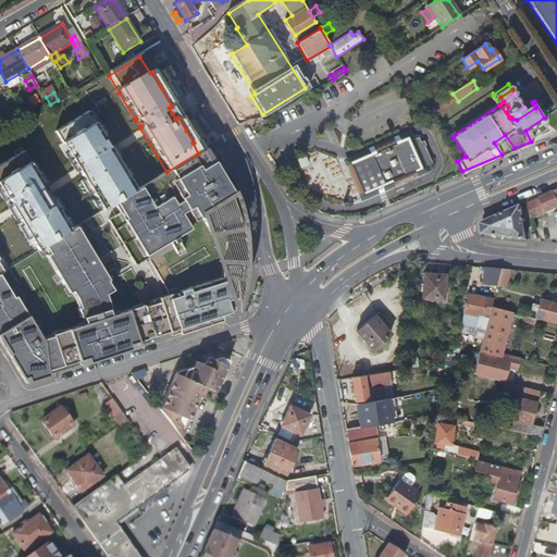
[(535,108),(532,102),(524,108),(511,118),(512,119),(517,120),(535,108)]
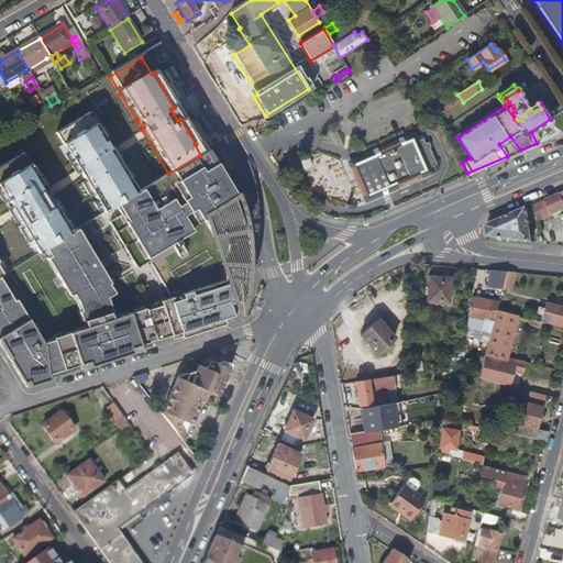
[(54,135),(102,214),(113,207),(135,194),(108,148),(106,150),(102,143),(103,142),(87,114),(54,135)]
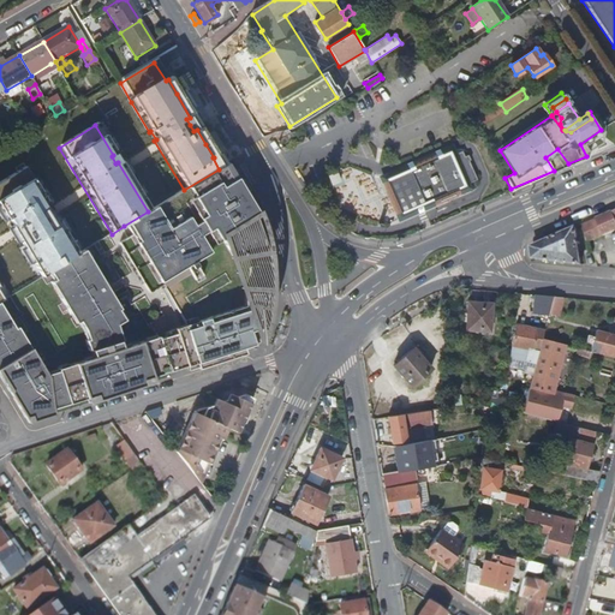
[(448,149),(446,144),(377,174),(380,180),(448,149)]
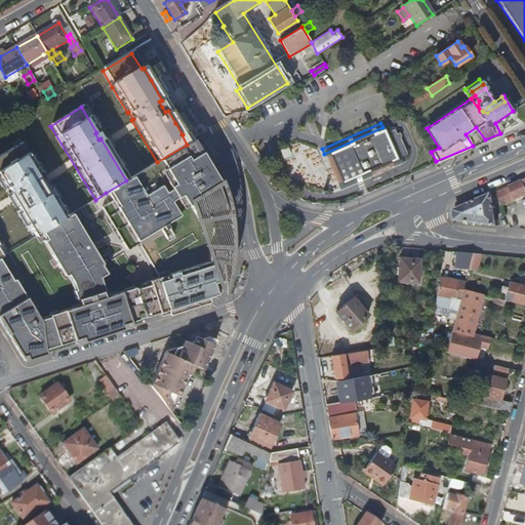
[(385,131),(382,127),(324,154),(338,186),(397,160),(396,156),(403,153),(396,136),(398,135),(396,131),(392,133),(390,129),(385,131)]
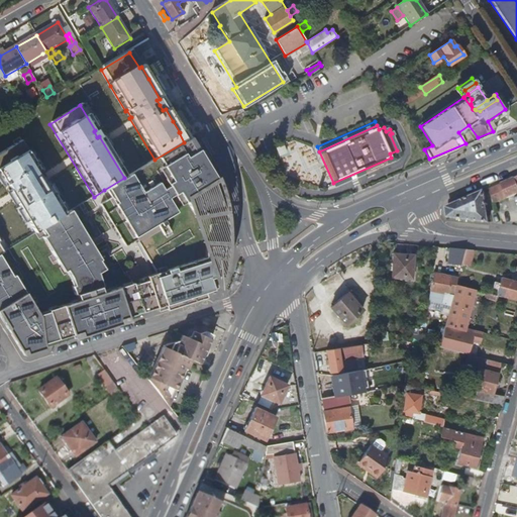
[(472,140),(478,137),(469,125),(458,132),(466,143),(472,140)]
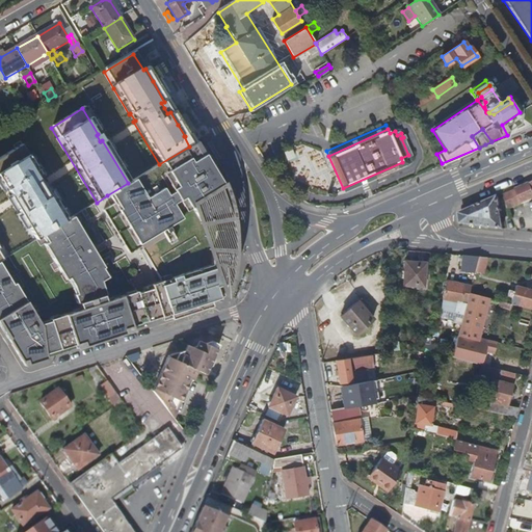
[(0,325),(8,339),(22,362),(27,360),(28,365),(48,358),(46,353),(83,342),(84,347),(106,340),(125,334),(124,328),(142,322),(149,320),(169,314),(170,319),(211,306),(210,300),(218,298),(218,296),(221,295),(225,278),(229,264),(230,243),(229,223),(224,203),(223,200),(218,185),(221,183),(196,141),(189,147),(159,164),(128,183),(107,195),(113,205),(102,211),(128,255),(139,247),(160,282),(150,286),(150,288),(136,293),(135,291),(105,302),(103,296),(105,296),(100,283),(108,277),(72,217),(65,221),(42,236),(46,243),(42,245),(59,273),(62,271),(72,287),(75,295),(73,296),(76,306),(78,304),(80,311),(50,321),(50,323),(38,326),(14,285),(10,287),(0,269),(0,325)]
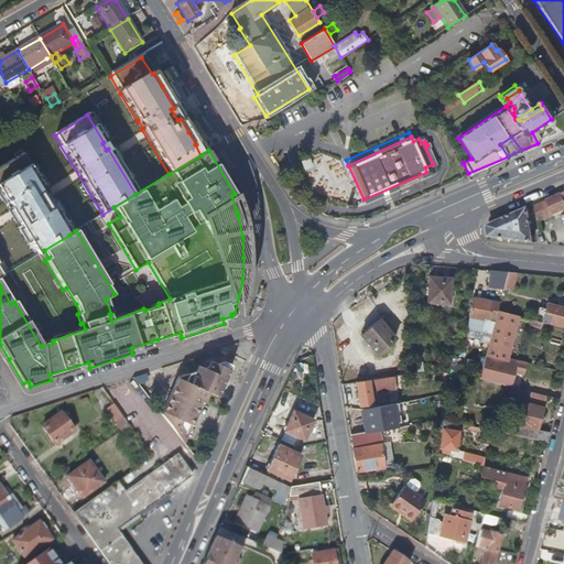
[(69,235),(21,154),(0,166),(0,196),(3,202),(6,201),(10,208),(8,209),(35,255),(44,250),(69,235)]
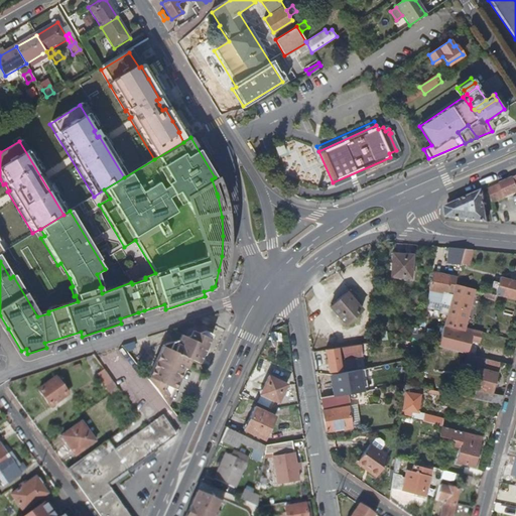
[(293,152),(289,143),(277,148),(281,157),(293,152)]
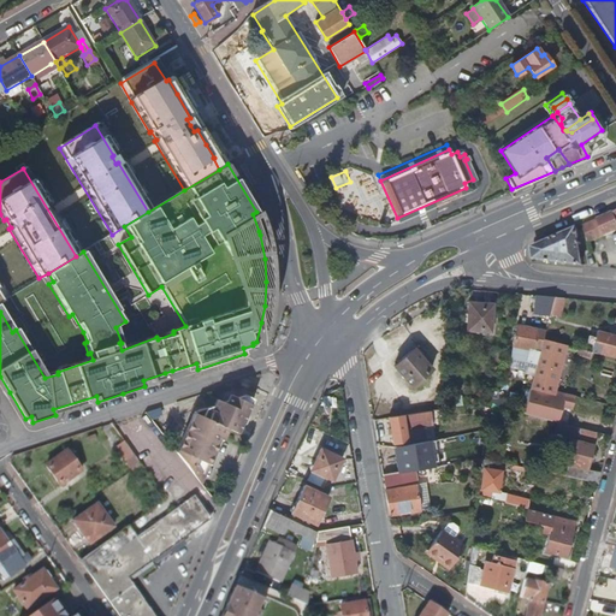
[(615,212),(586,225),(593,241),(615,230),(615,212)]
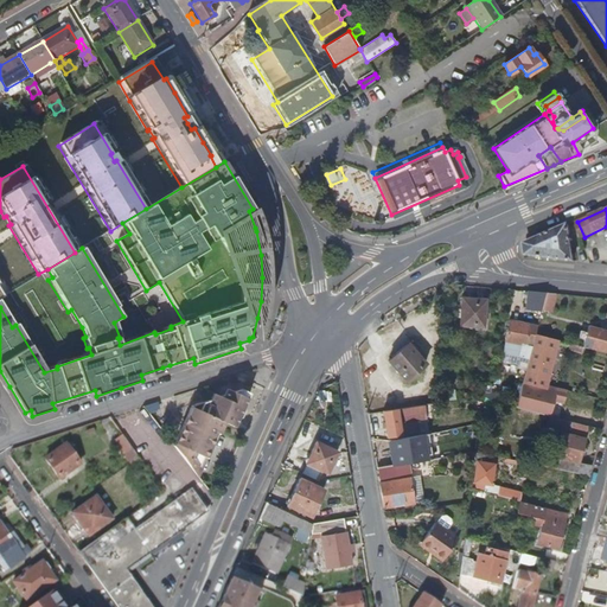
[(525,257),(573,262),(568,227),(524,246),(525,257)]
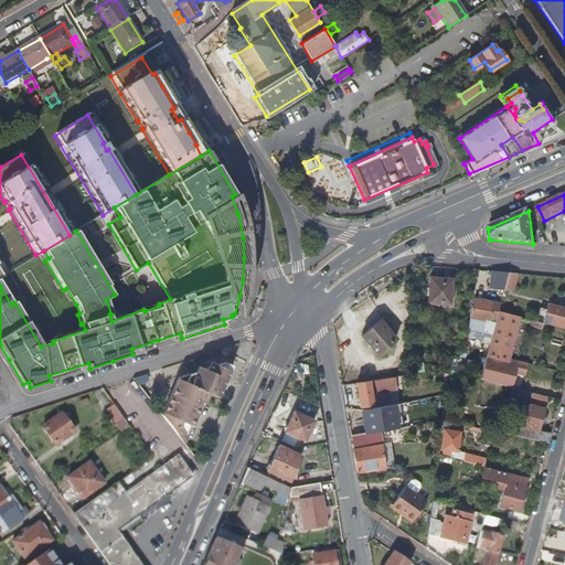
[(502,292),(508,273),(491,272),(487,288),(502,292)]
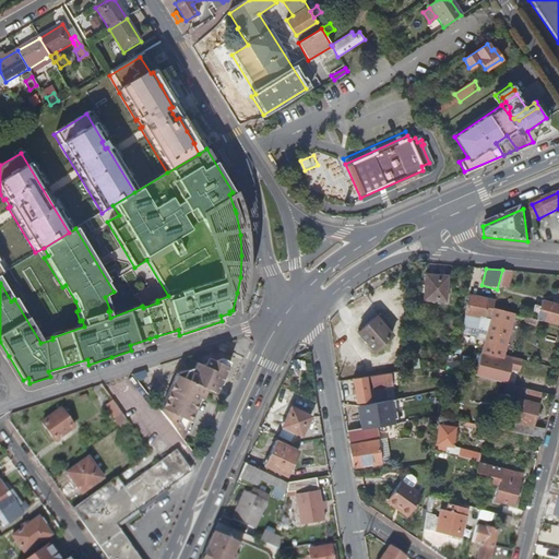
[(509,287),(513,271),(502,270),(497,289),(494,302),(492,309),(498,310),(504,286),(509,287)]
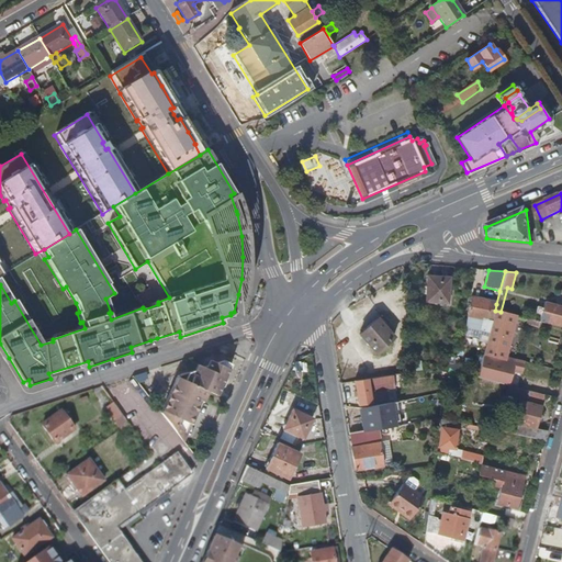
[(441,277),(428,276),(426,301),(448,303),(450,278),(441,277)]
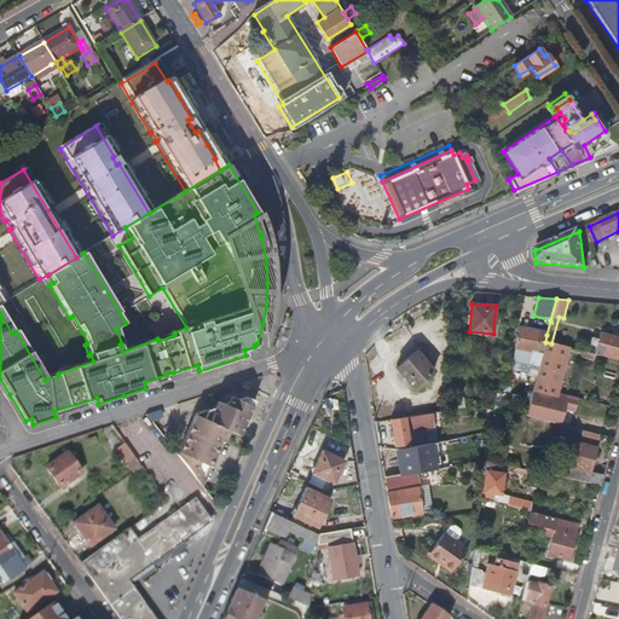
[(538,365),(545,342),(547,335),(519,329),(512,358),(538,365)]
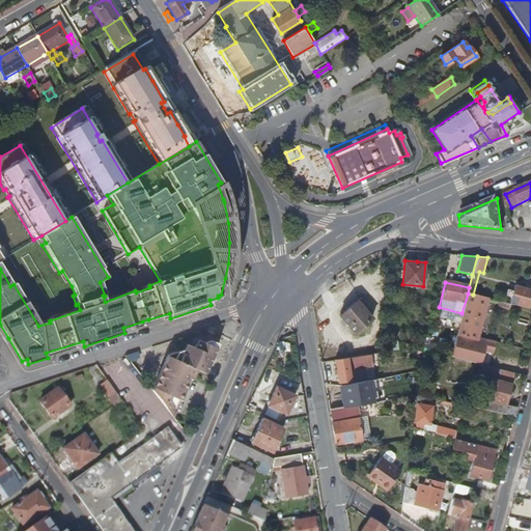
[(530,290),(515,286),(513,292),(507,291),(506,297),(512,299),(511,303),(530,308),(530,290)]
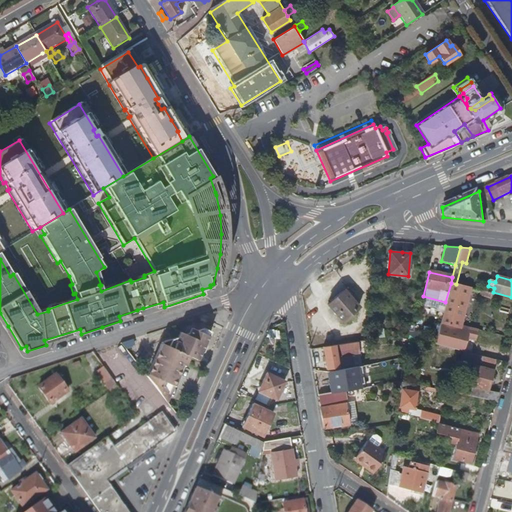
[(468,287),(456,284),(451,283),(445,302),(434,344),(435,344),(463,351),(466,338),(475,340),(477,329),(460,324),(463,313),(462,312),(468,287)]
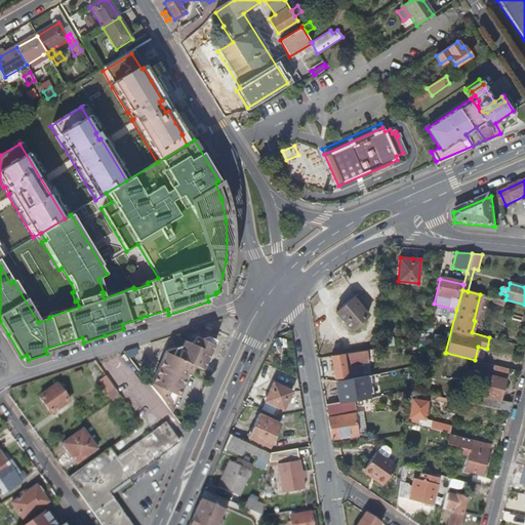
[(369,313),(354,296),(337,312),(353,328),(354,327),(358,331),(372,319),(368,314),(369,313)]
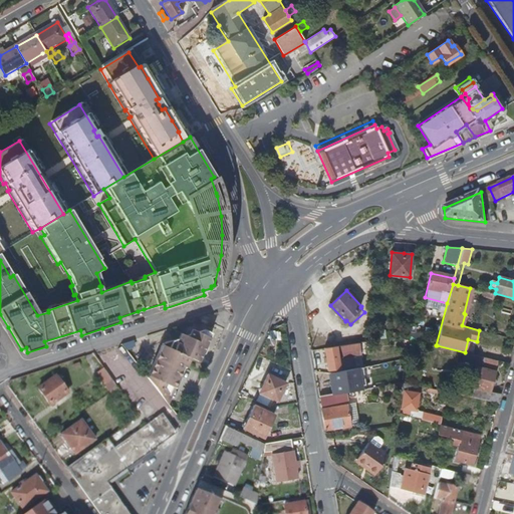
[(389,328),(373,331),(373,340),(391,337),(389,328)]
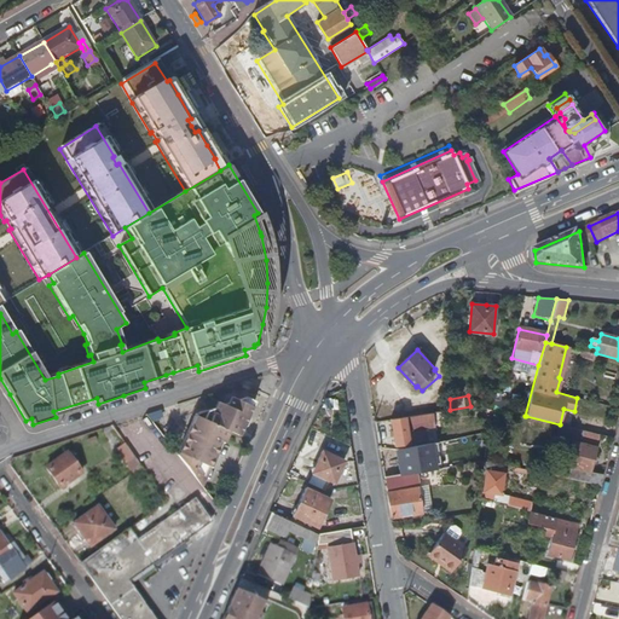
[(194,416),(175,455),(200,486),(225,431),(238,437),(241,431),(248,416),(252,408),(237,401),(230,398),(227,405),(194,416)]
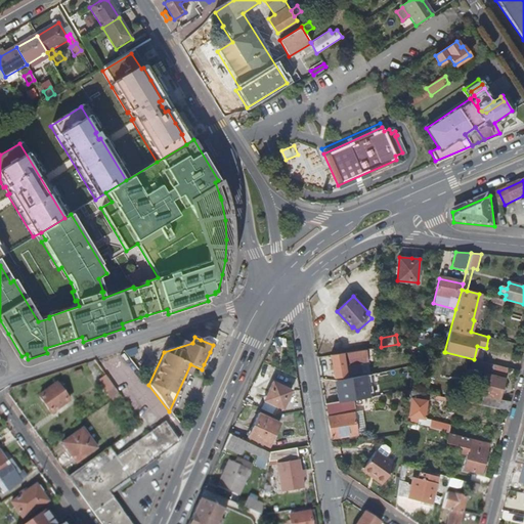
[(208,337),(201,340),(213,345),(214,341),(208,337)]
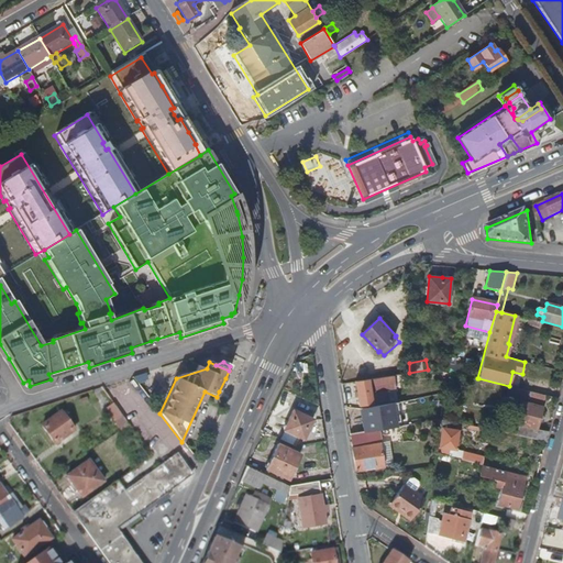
[(399,374),(393,375),(395,387),(401,386),(399,374)]
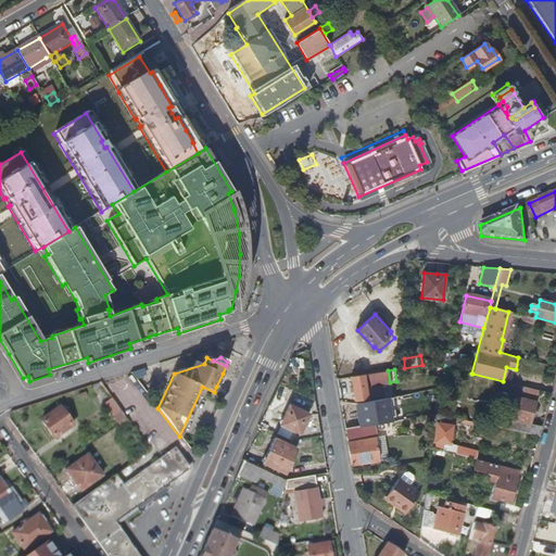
[(388,370),(352,377),(354,400),(366,397),(365,392),(371,392),(371,389),(370,386),(390,382),(388,370)]
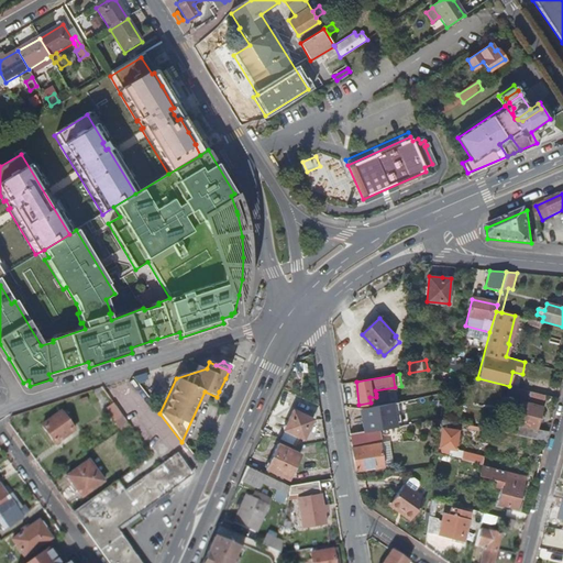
[(544,404),(547,396),(511,387),(509,395),(544,404)]
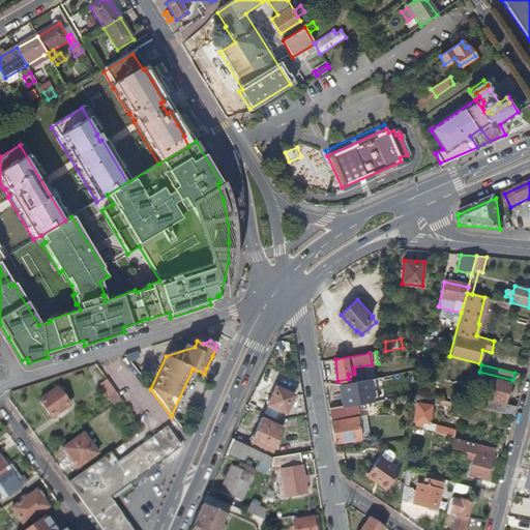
[(356,371),(354,371),(354,374),(348,374),(349,379),(357,378),(356,371)]
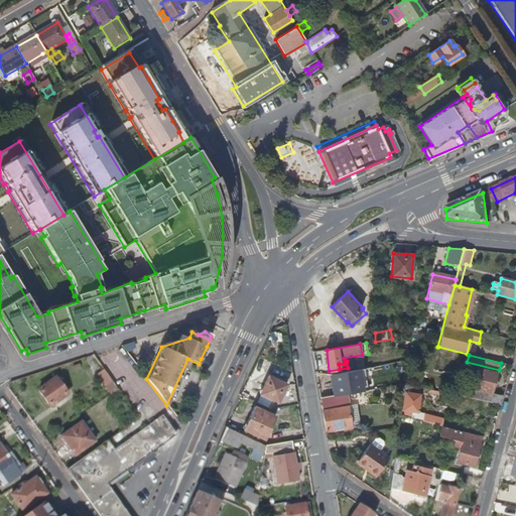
[(117,389),(104,369),(97,374),(111,394),(117,389)]
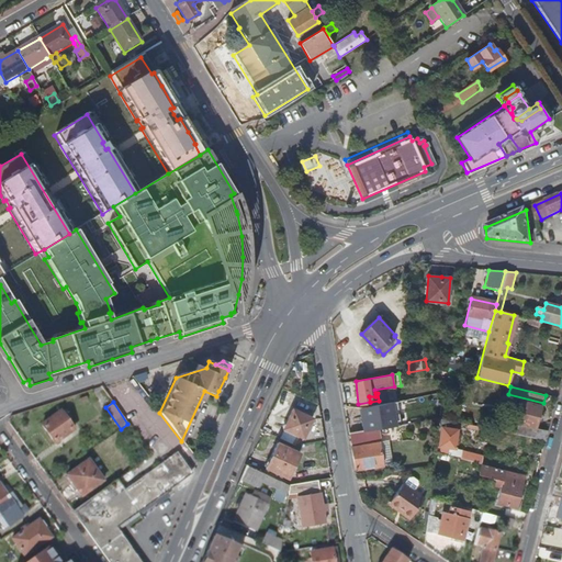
[(546,435),(547,429),(537,427),(542,407),(521,402),(516,423),(518,423),(530,426),(528,437),(541,460),(544,440),(546,435)]
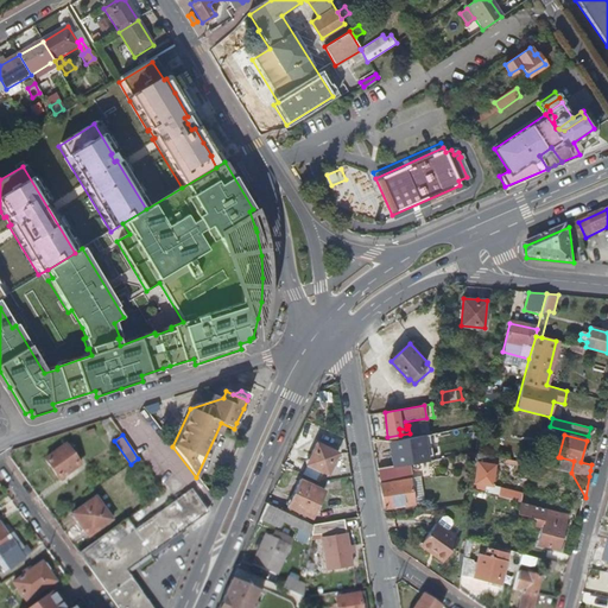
[(336,451),(315,441),(305,463),(327,473),(336,451)]
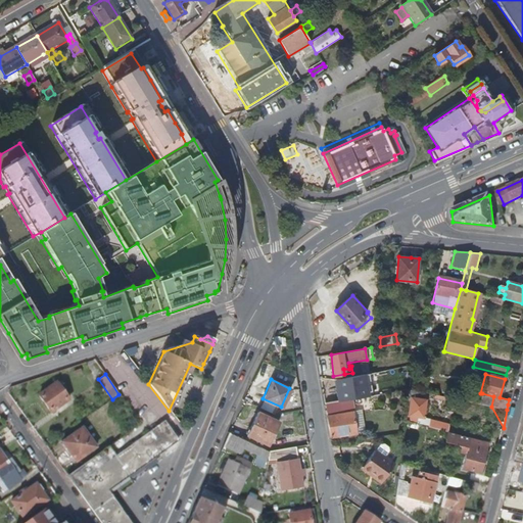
[(67,400),(56,383),(38,395),(50,413),(67,400)]
